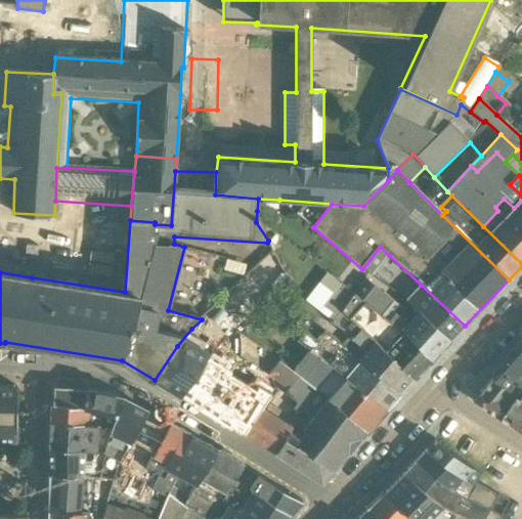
[(258,199),(257,211),(278,212),(279,200),(258,199)]
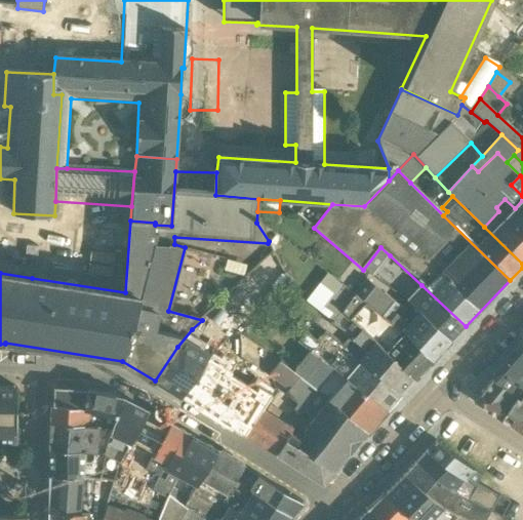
[(484,227),(522,264),(522,200),(515,208),(506,217),(498,211),(484,227)]
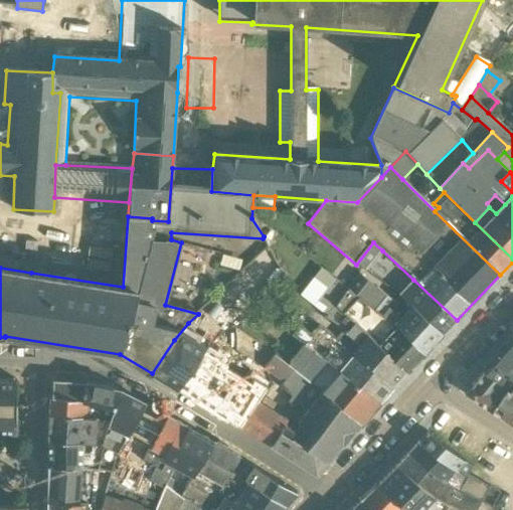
[(373,242),(356,265),(365,272),(382,250),(373,242)]
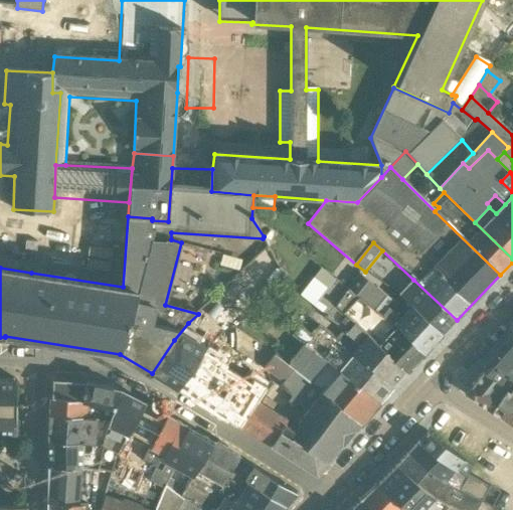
[(0,268),(31,273),(31,270),(0,265),(0,268)]
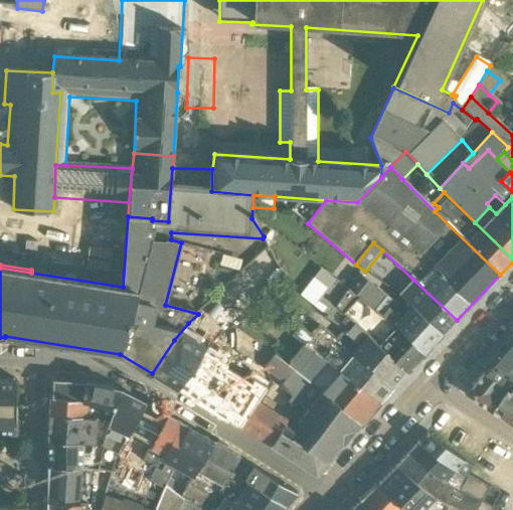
[(336,339),(393,387),(406,373),(336,306),(348,290),(321,269),(300,297),(322,314),(322,315),(342,333),(336,339)]
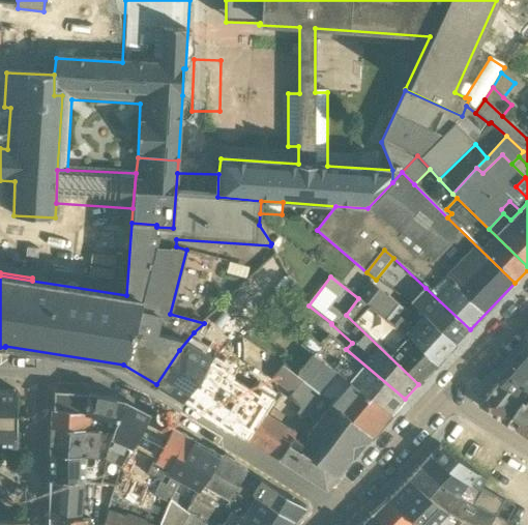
[(405,333),(437,365),(456,344),(424,315),(410,327),(401,319),(407,312),(370,282),(358,298),(405,333)]
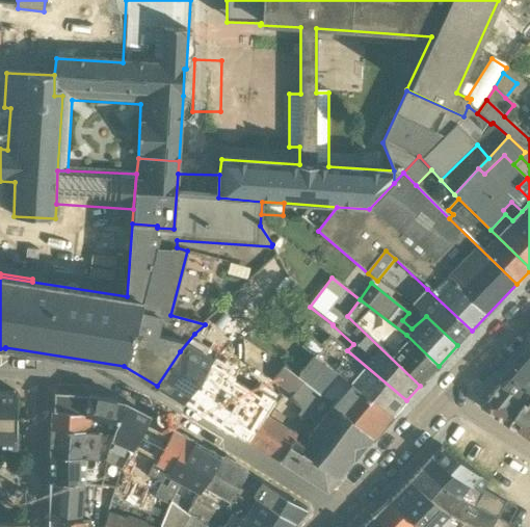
[(426,316),(457,345),(472,331),(427,289),(413,304),(426,316)]
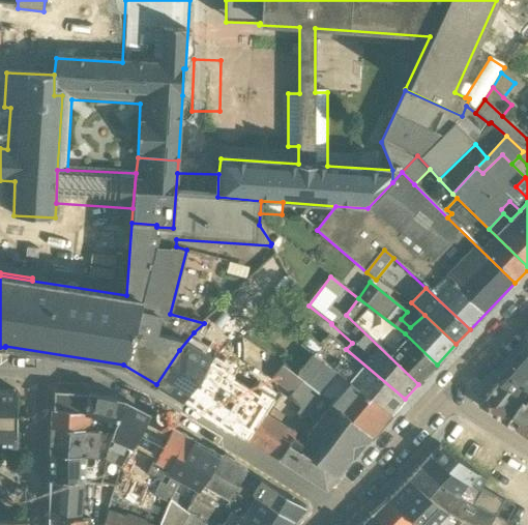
[(204,323),(194,332),(212,345),(206,354),(212,358),(183,402),(247,440),(265,412),(275,396),(239,371),(229,363),(233,357),(247,336),(262,314),(234,294),(204,323)]
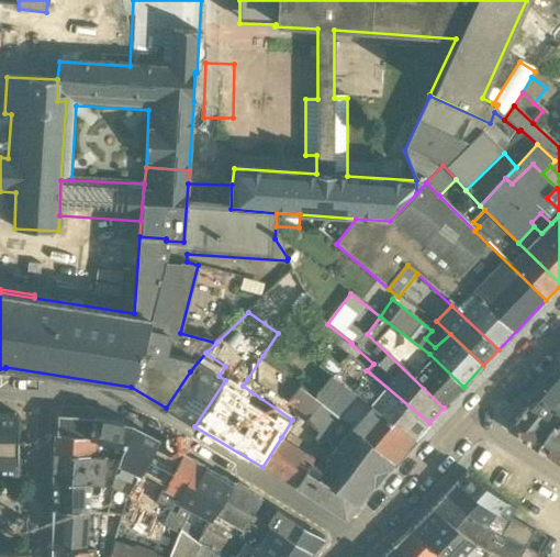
[(367,334),(444,408),(463,387),(429,354),(380,316),(367,334)]
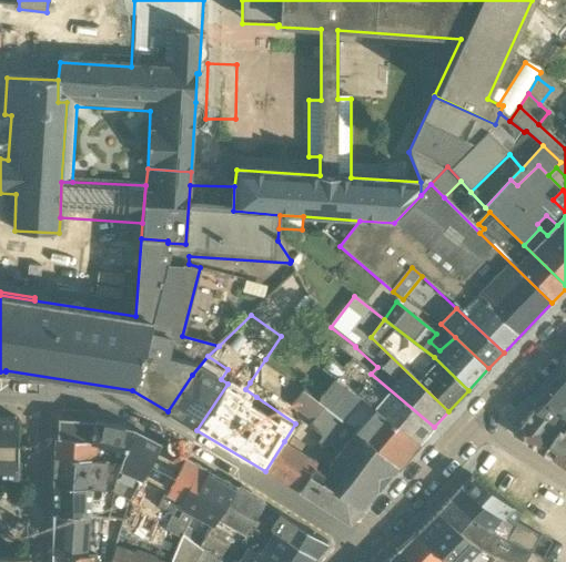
[(192,375),(168,411),(196,430),(228,384),(221,379),(228,369),(208,356),(192,375)]
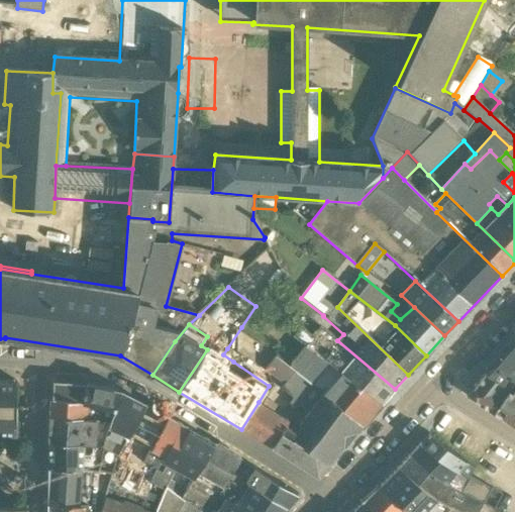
[(305,345),(382,404),(395,389),(337,340),(320,326),(312,335),(301,326),(294,336),(305,345)]
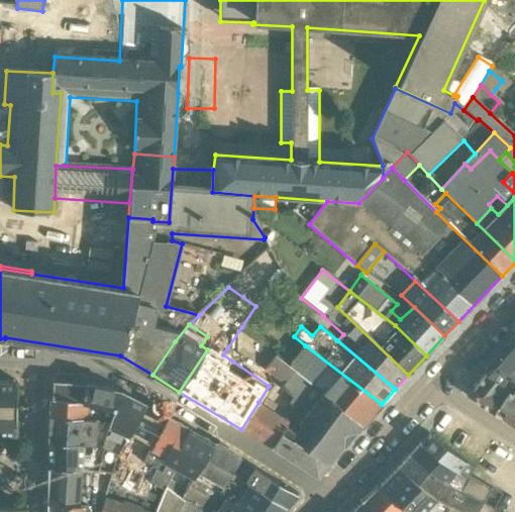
[(514,340),(486,376),(511,391),(514,387),(514,340)]
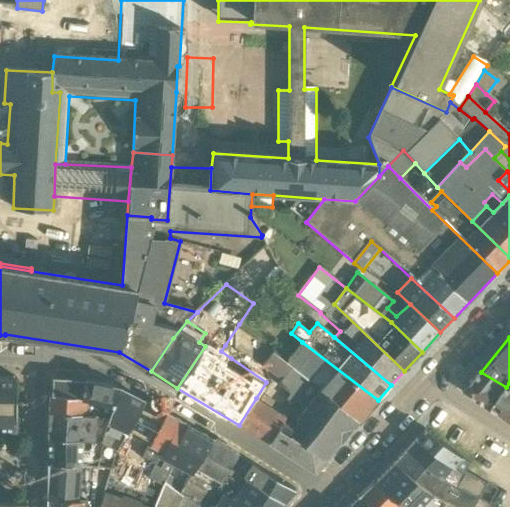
[(319,390),(358,423),(378,400),(302,342),(291,357),(279,345),(273,353),(319,390)]
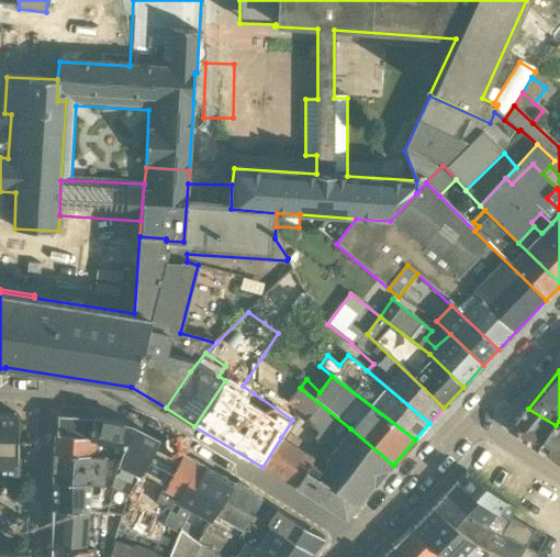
[(243,386),(254,393),(258,387),(247,379),(243,386)]
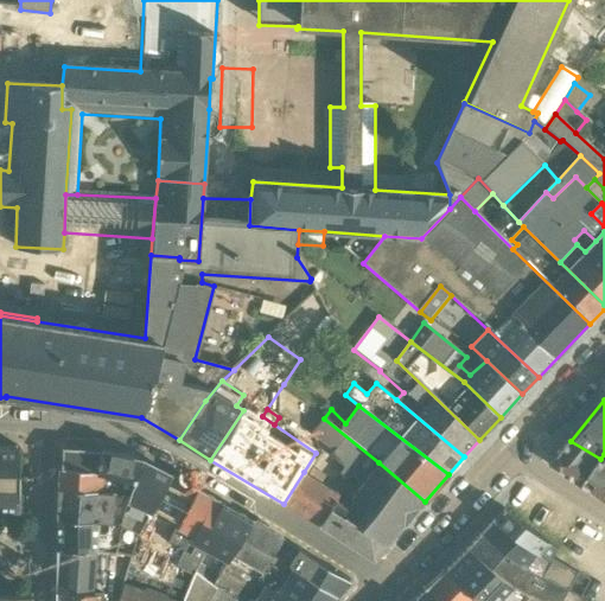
[(358,490),(379,462),(324,419),(311,436),(332,454),(330,458),(344,468),(339,474),(358,490)]
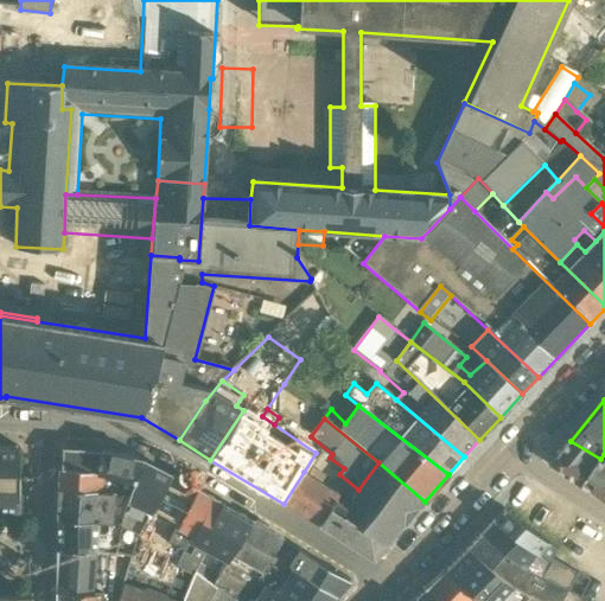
[(558,471),(581,485),(600,459),(571,441),(556,459),(558,471)]
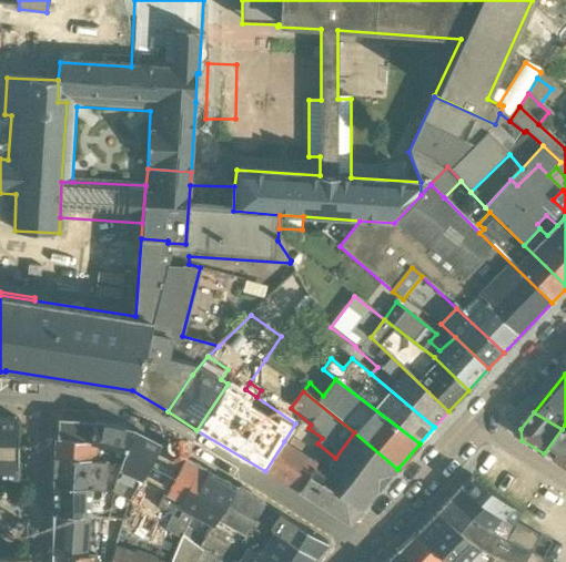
[(19,420),(0,419),(0,477),(19,478),(19,420)]
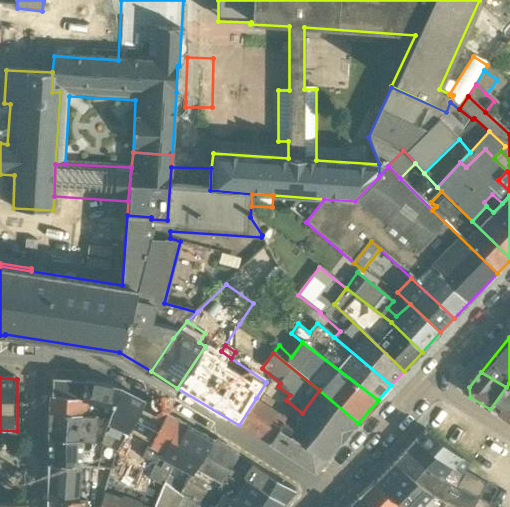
[(51,396),(83,402),(86,382),(52,380),(51,396)]
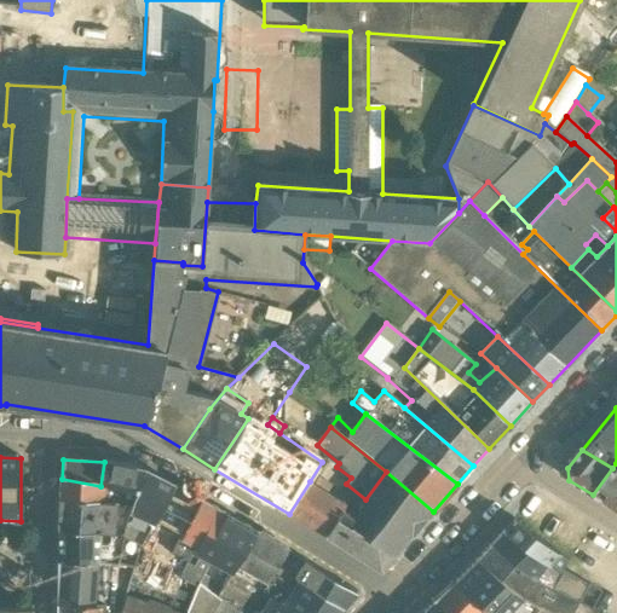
[(132,467),(104,462),(101,486),(137,492),(144,472),(132,467)]
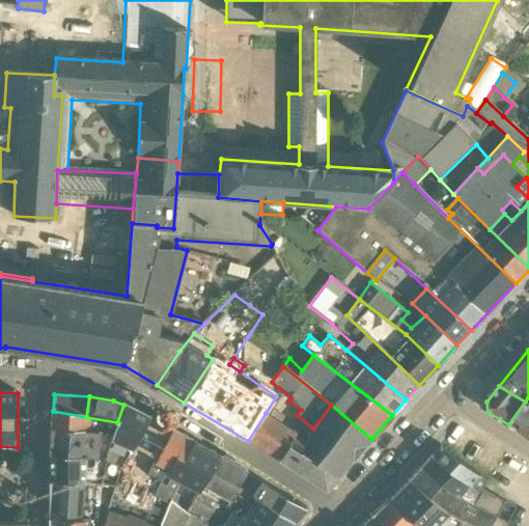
[(528,397),(525,402),(508,424),(524,435),(528,438),(528,397)]
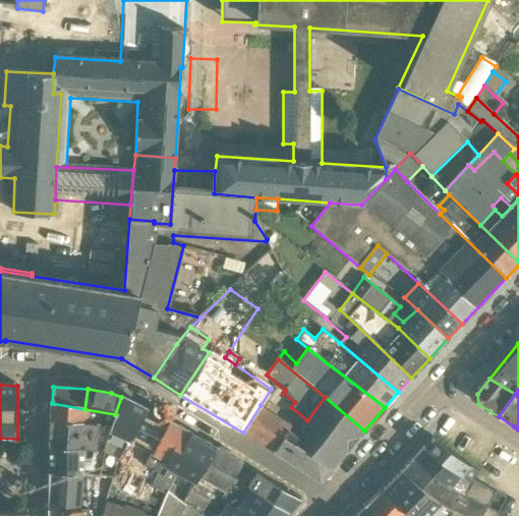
[(148,409),(121,397),(115,414),(111,425),(104,450),(98,476),(114,479),(119,459),(129,442),(130,443),(148,409)]
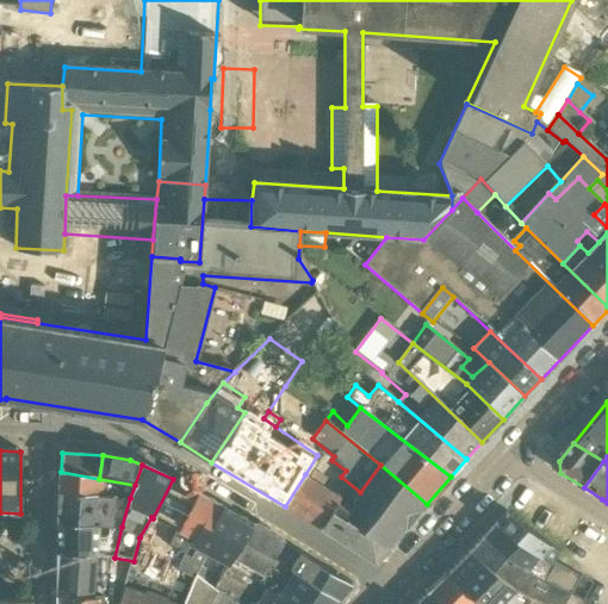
[(347,518),(388,548),(427,504),(380,465),(360,492),(348,510),(351,512),(347,518)]
